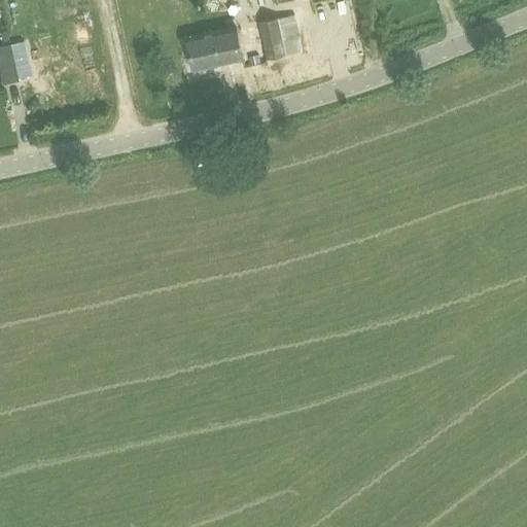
[(295,13),(257,22),(266,61),(303,53),(295,13)]
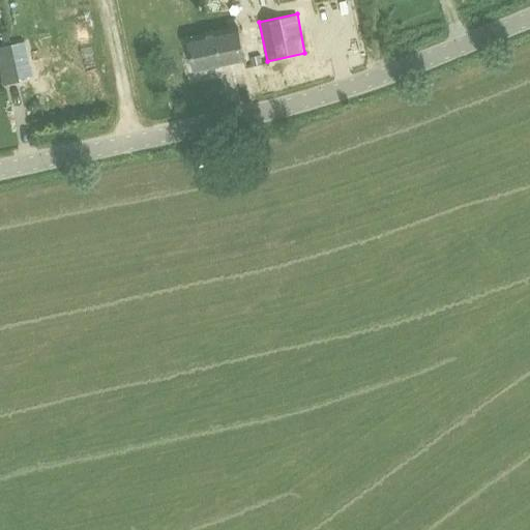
[(237,26),(187,37),(195,69),(244,58),(237,26)]
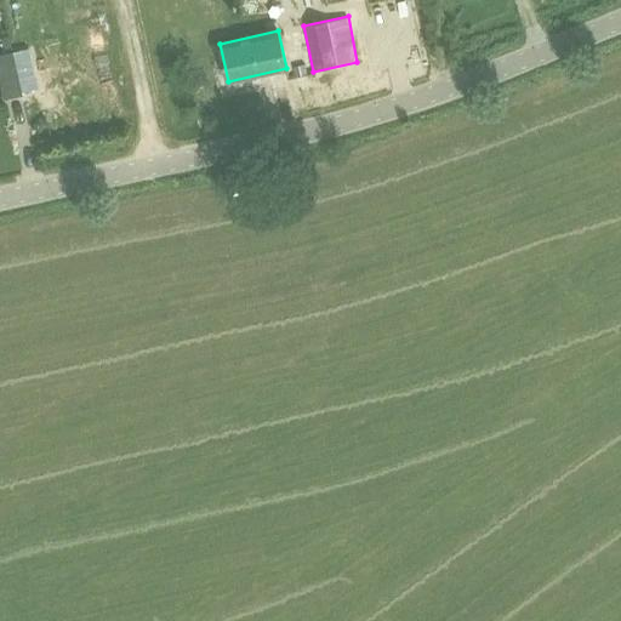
[(11,51),(0,53),(0,90),(3,100),(21,95),(11,51)]
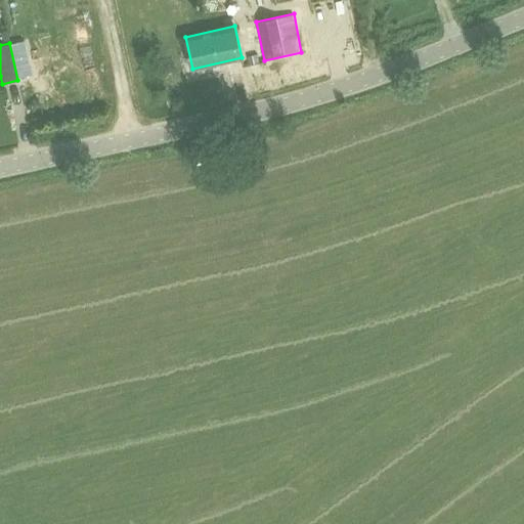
[(258,62),(256,54),(247,57),(248,64),(258,62)]
